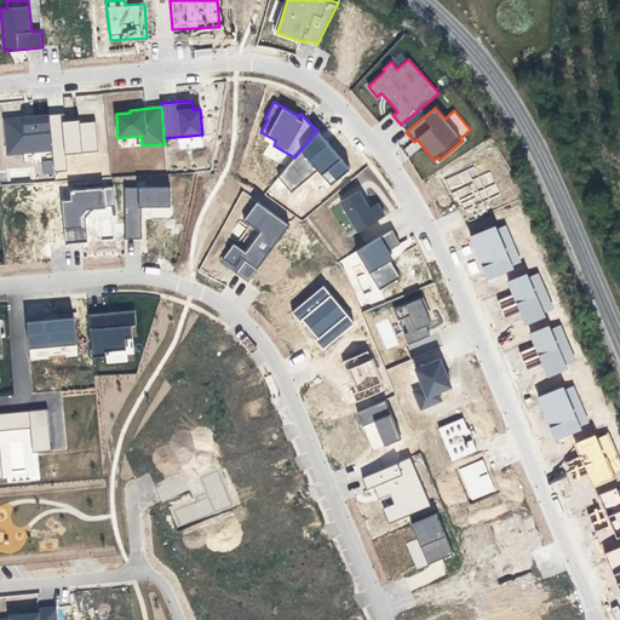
[(64,114),(49,115),(52,150),(55,172),(68,171),(67,155),(98,151),(96,122),(80,124),(80,120),(65,121),(64,114)]
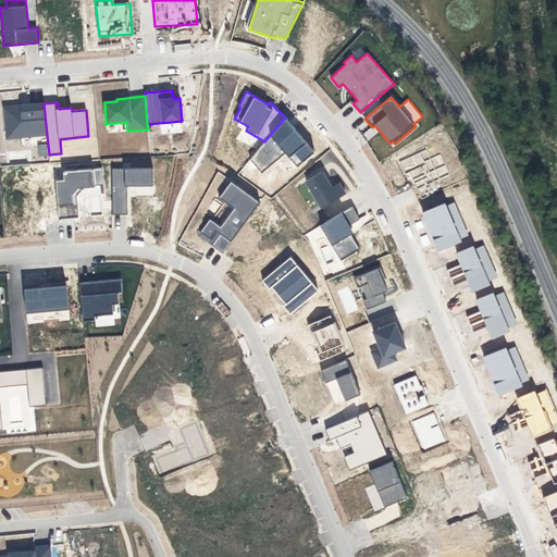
[(44,103),(3,107),(7,139),(47,135),(44,103)]
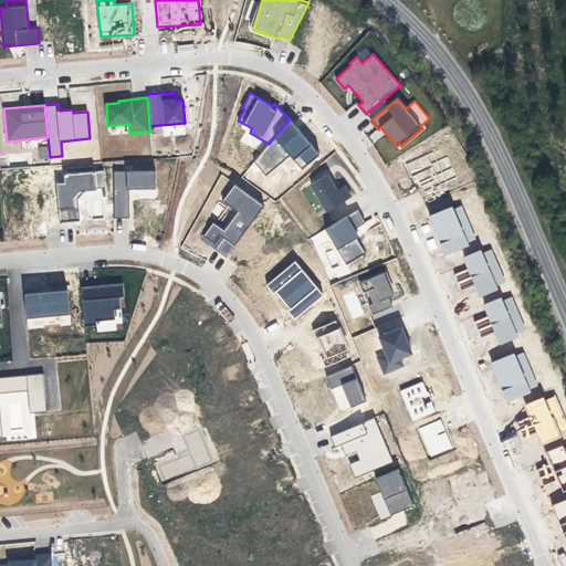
[(269,144),(253,163),(265,176),(290,156),(302,169),(320,155),(300,132),(302,129),(292,117),(290,119),(269,144)]
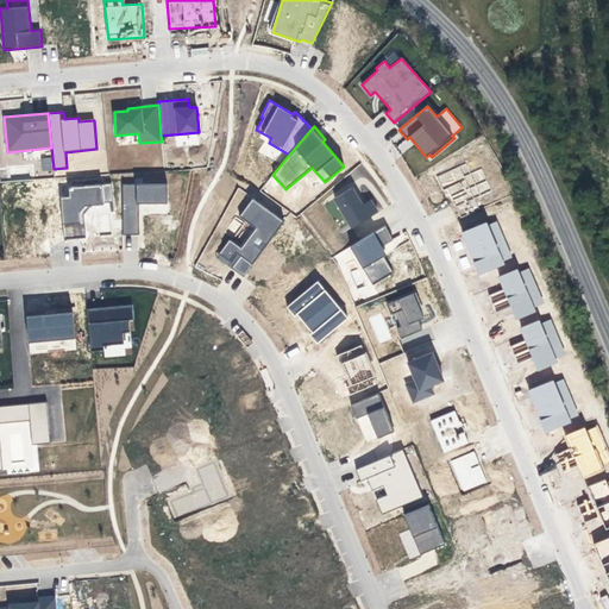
[(51,157),(42,157),(42,170),(51,170),(51,157)]
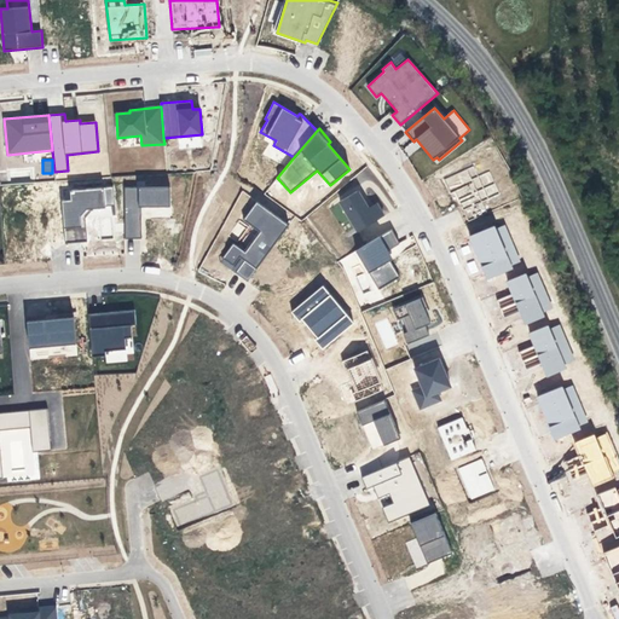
[(481,198),(498,192),(490,172),(470,179),(467,171),(445,178),(450,189),(474,179),(481,198)]
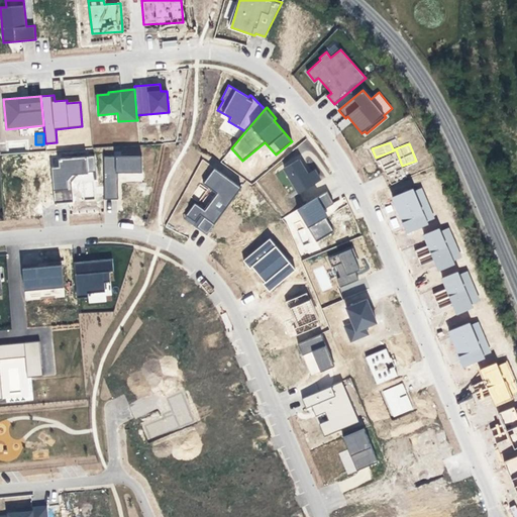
[(59,167),(52,168),(55,203),(73,202),(72,182),(78,175),(88,174),(88,172),(96,172),(95,156),(59,160),(59,167)]
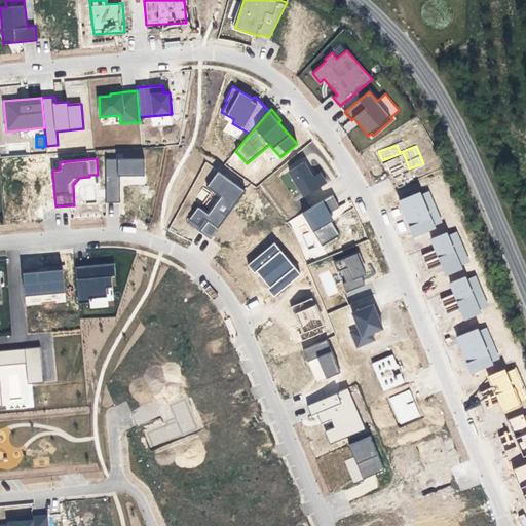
[(145,159),(106,159),(106,202),(120,202),(120,176),(145,176),(145,159)]
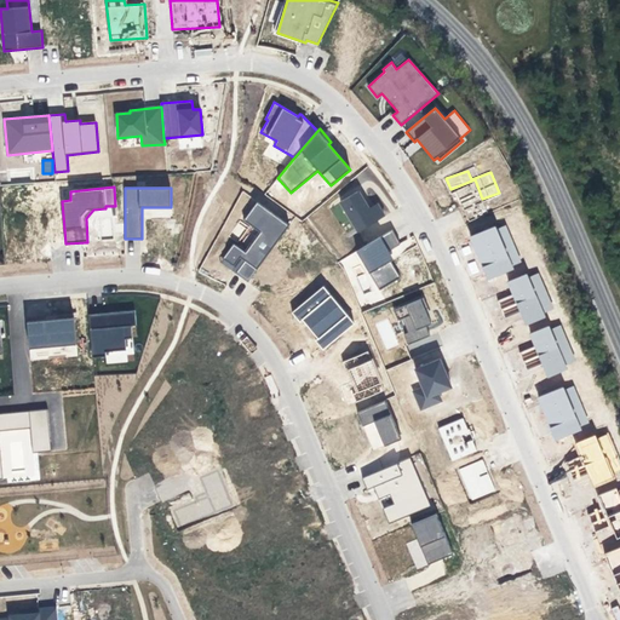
[(359,191),(340,202),(359,231),(384,217),(377,204),(368,210),(359,191)]
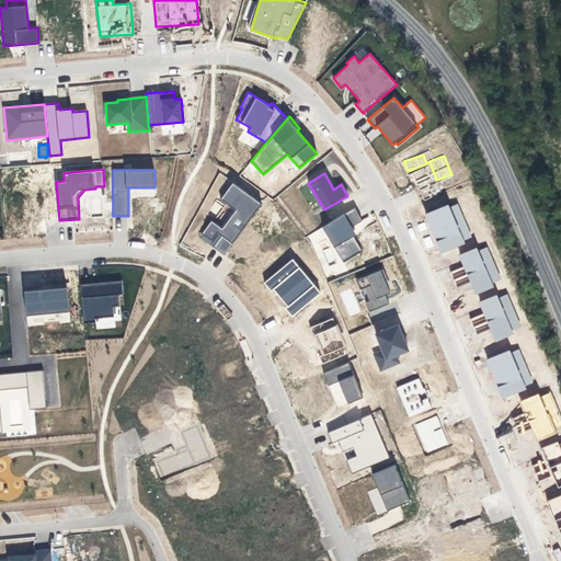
[(212,220),(202,233),(212,241),(218,233),(221,236),(213,247),(225,254),(262,204),(232,183),(220,199),(236,210),(222,228),(212,220)]
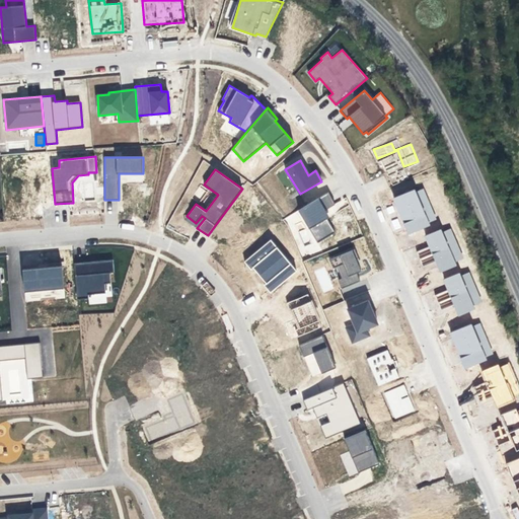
[(392,199),(408,234),(437,221),(423,187),(392,199)]
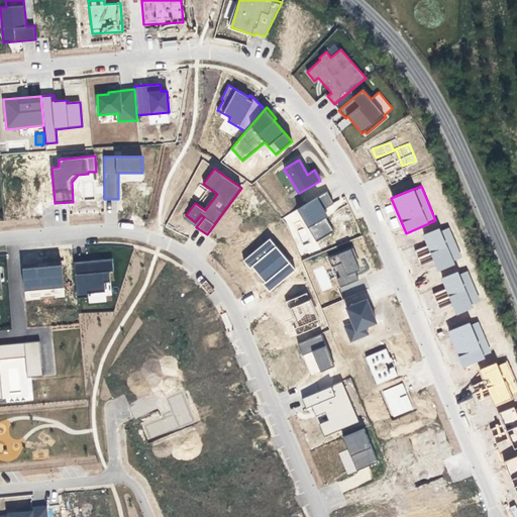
[(327,192),(297,210),(316,242),(333,232),(326,218),(328,216),(324,209),(333,204),(327,192)]
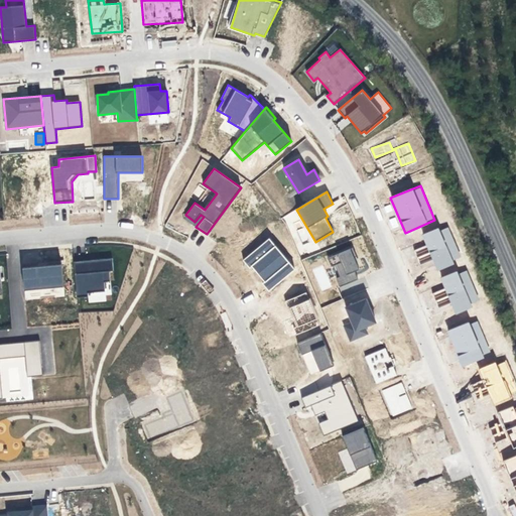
[(437,271),(455,264),(453,260),(461,257),(447,225),(422,235),(426,245),(414,250),(420,264),(432,259),(437,271)]
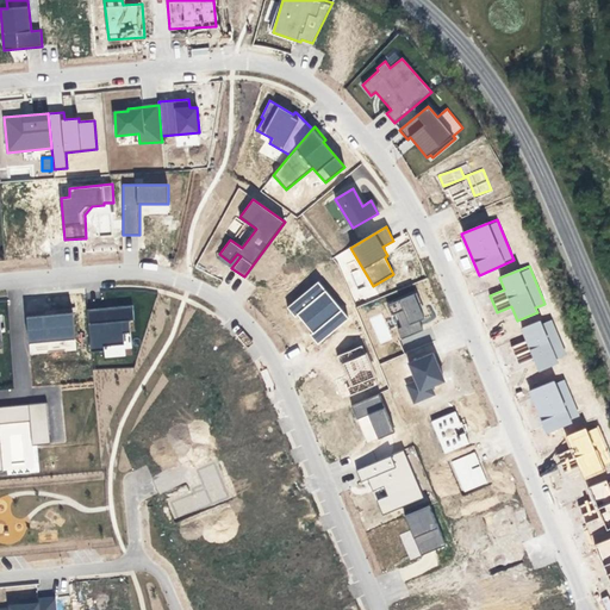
[(317,281),(287,307),(296,317),(300,312),(304,318),(302,319),(313,332),(311,335),(318,343),(348,318),(317,281)]
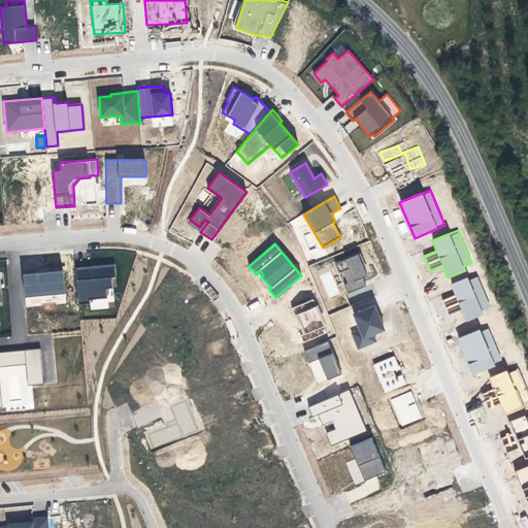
[(361,253),(335,264),(338,273),(342,271),(348,284),(344,285),(348,294),(366,286),(362,277),(367,275),(365,270),(367,269),(361,253)]
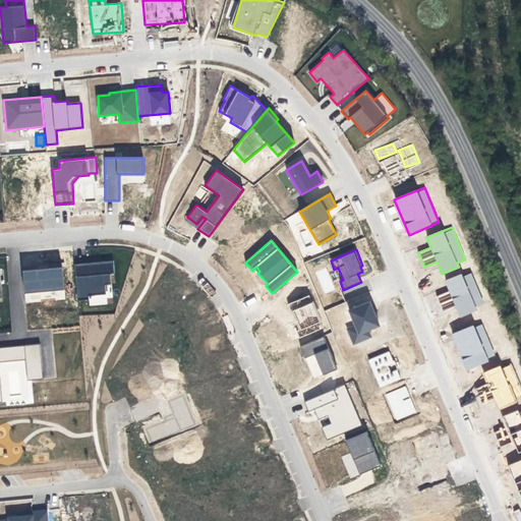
[(113,261),(74,264),(77,300),(89,299),(89,296),(106,294),(105,284),(111,284),(110,274),(114,274),(113,261)]
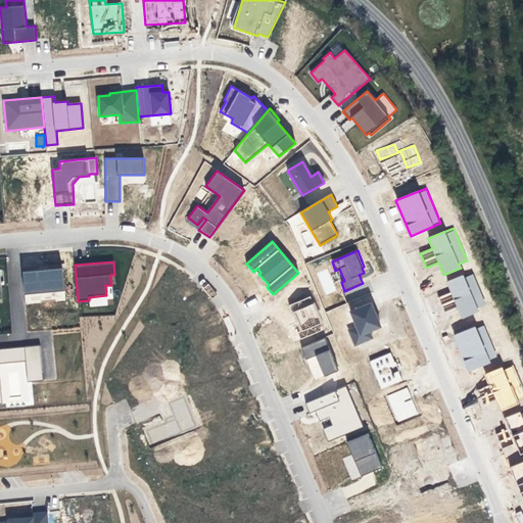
[(38,270),(22,271),(25,294),(64,290),(62,268),(64,268),(64,265),(38,267),(38,270)]
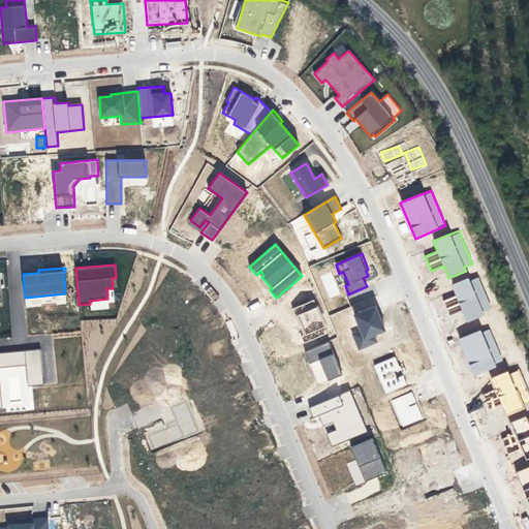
[(466,321),(492,310),(477,275),(452,285),(456,296),(444,301),(449,315),(462,310),(466,321)]
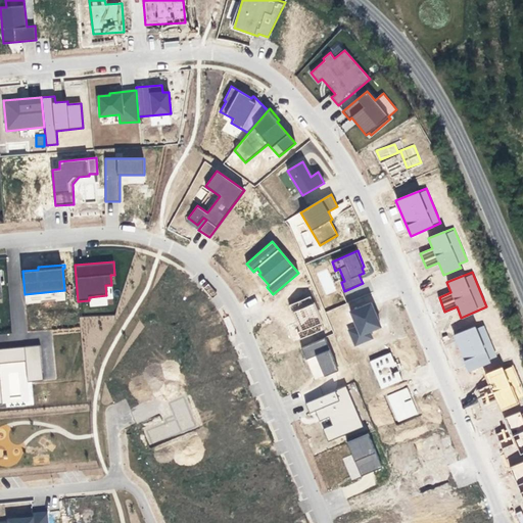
[(335,292),(333,279),(324,281),(326,293),(335,292)]
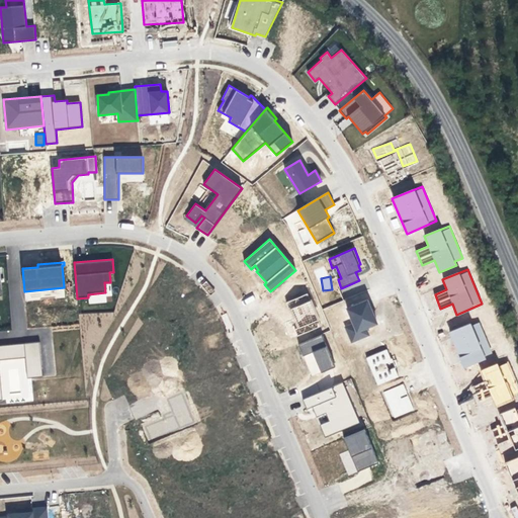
[(307,293),(286,303),(289,310),(291,310),(299,327),(295,329),(297,335),(321,326),(307,293)]
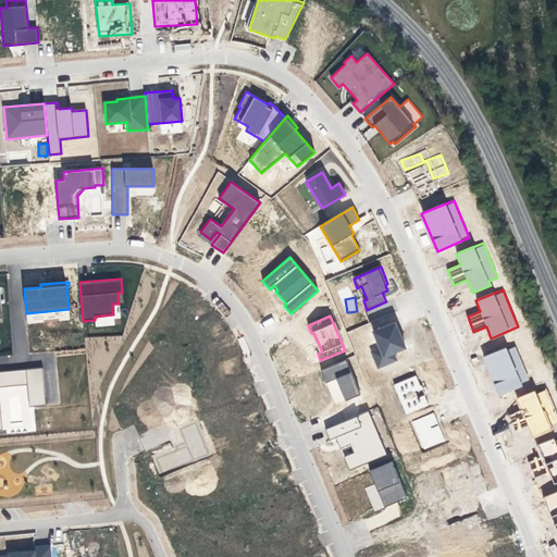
[(395,323),(373,332),(380,348),(371,353),(378,368),(397,360),(393,353),(405,347),(395,323)]
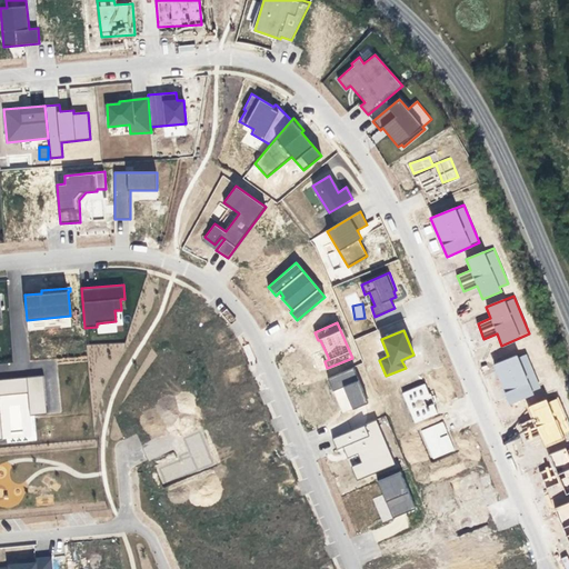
[(493,365),(509,403),(541,391),(527,352),(493,365)]
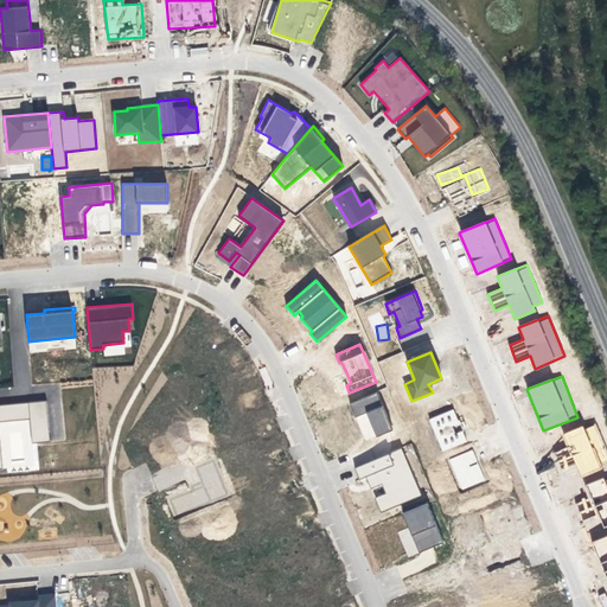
[(377,393),(350,403),(356,417),(366,413),(376,436),(393,429),(377,393)]
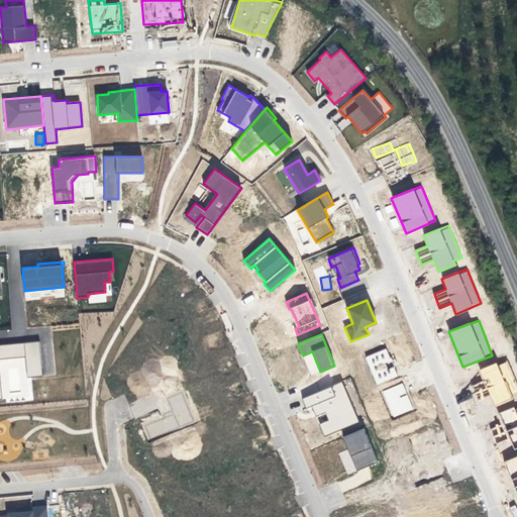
[(0,344),(0,399),(2,400),(0,375),(0,358),(24,356),(25,369),(26,378),(42,376),(41,368),(39,341),(0,344)]
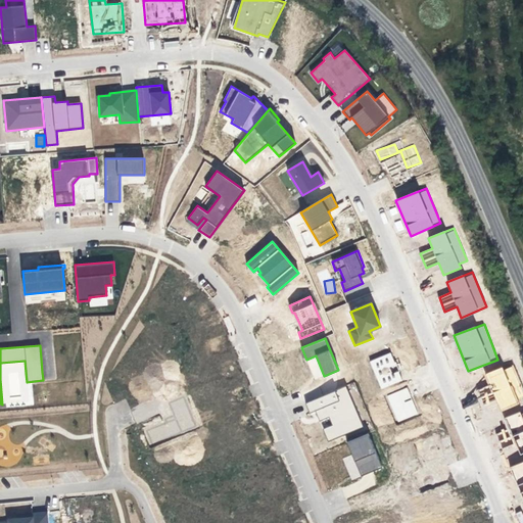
[(389,353),(370,362),(381,388),(401,380),(389,353)]
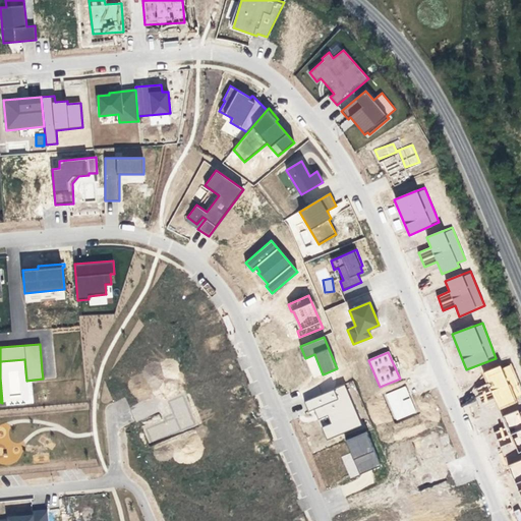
[(495,398),(499,409),(520,400),(520,389),(511,362),(483,373),(487,385),(475,389),(480,403),(495,398)]
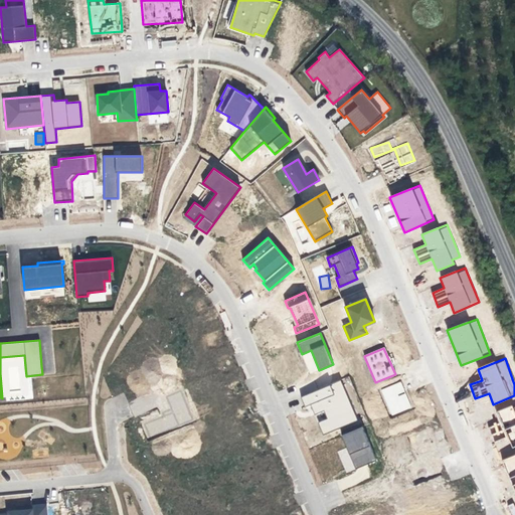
[(340,380),(301,396),(305,406),(310,404),(315,414),(324,411),(327,418),(318,422),(323,435),(358,420),(340,380)]
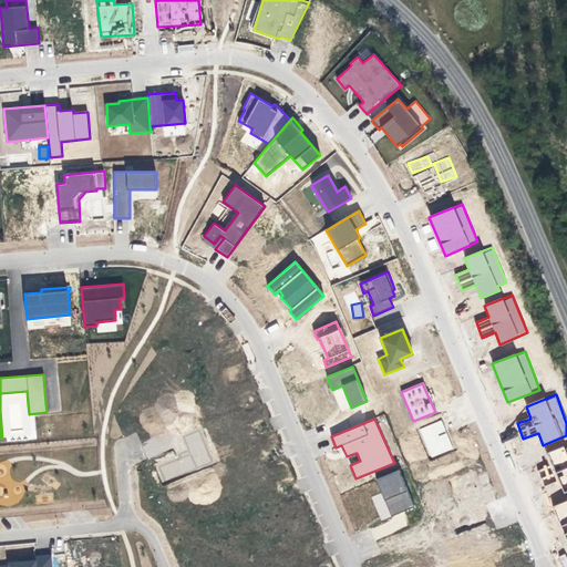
[(441,421),(419,430),(431,459),(453,449),(441,421)]
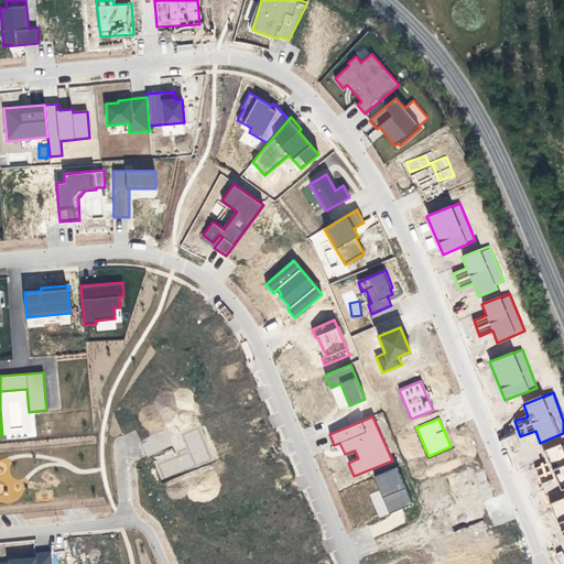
[(158,465),(163,479),(210,459),(197,429),(182,434),(188,452),(158,465)]
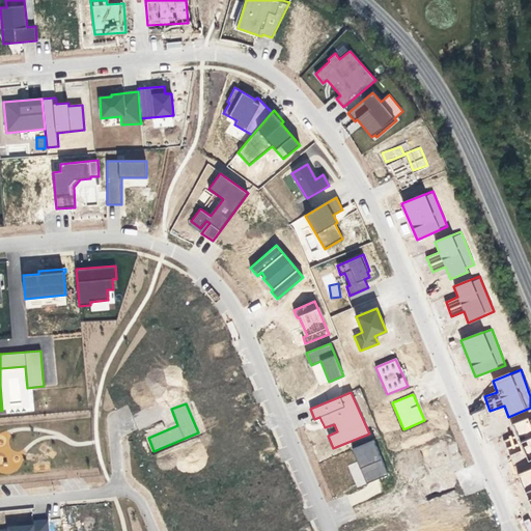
[(483,409),(472,414),(476,423),(487,417),(483,409)]
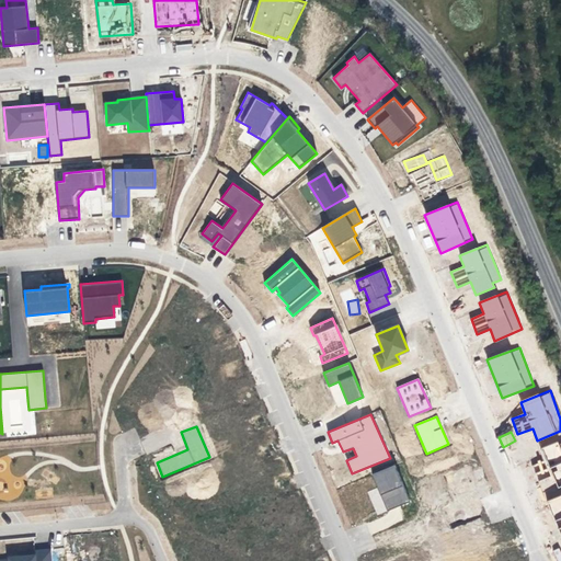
[(534,461),(560,539),(560,538),(560,488),(560,484),(560,483),(560,441),(542,447),(546,457),(534,461)]
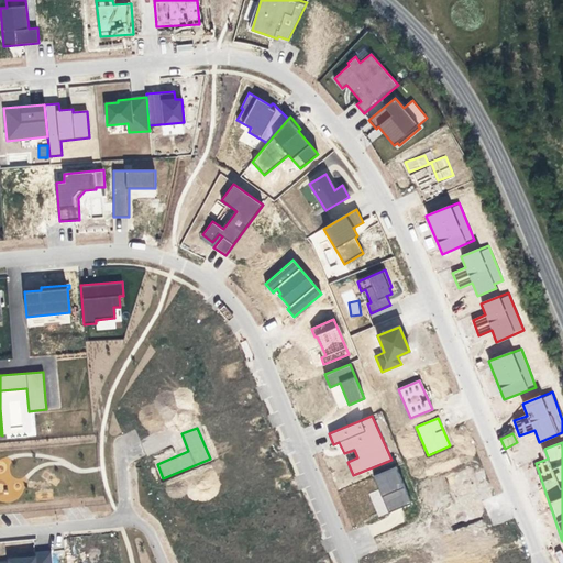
[(396,466),(373,476),(388,512),(411,503),(396,466)]
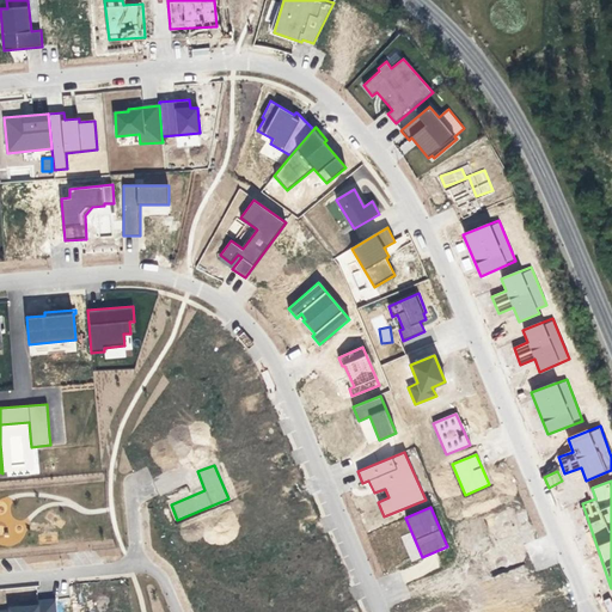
[(10,611),(0,611),(56,611),(55,599),(23,603),(23,606),(10,607),(10,611)]
